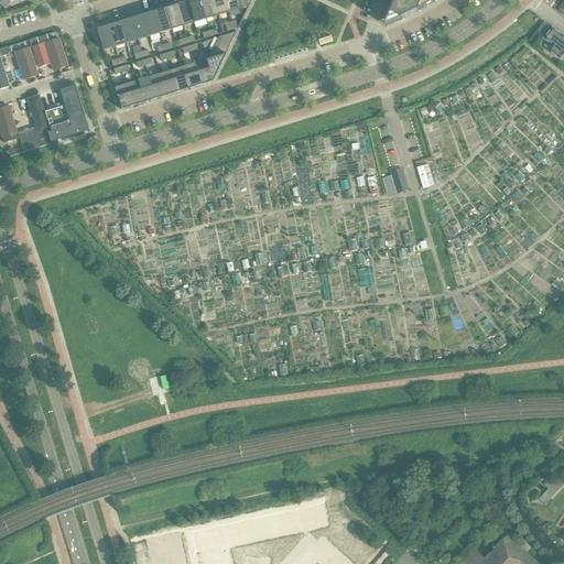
[(26,0),(0,0),(0,6),(4,10),(9,6),(10,7),(26,0)]
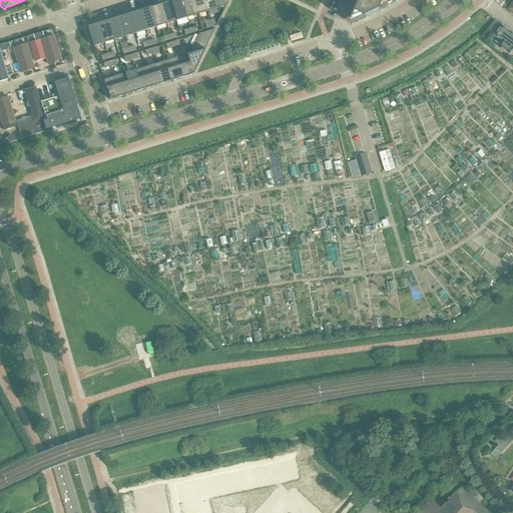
[(186,18),(180,0),(174,0),(170,2),(176,21),(186,18)]
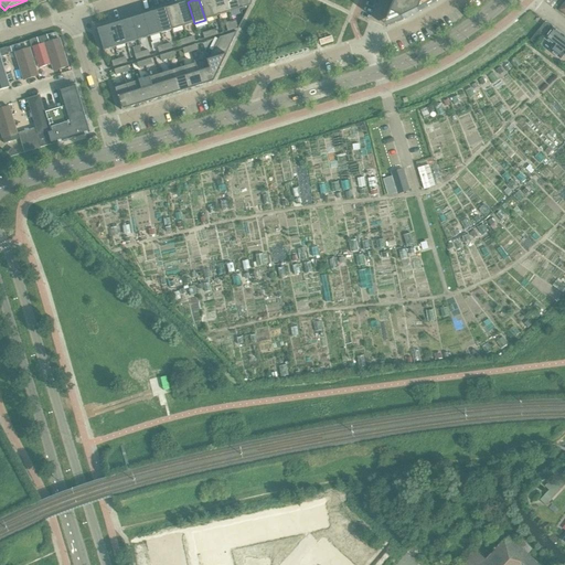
[(216,17),(211,0),(199,0),(205,20),(216,17)]
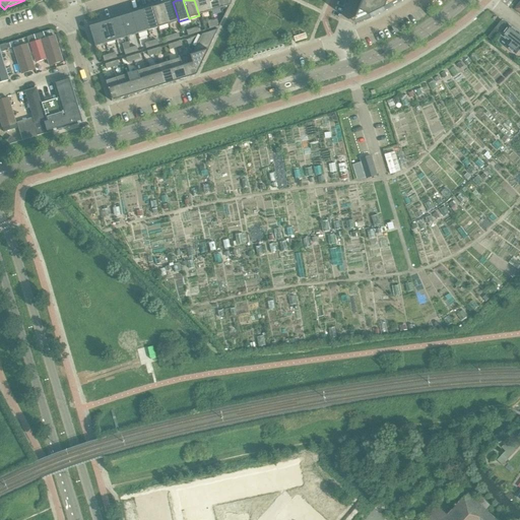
[(209,12),(205,0),(194,0),(199,15),(209,12)]
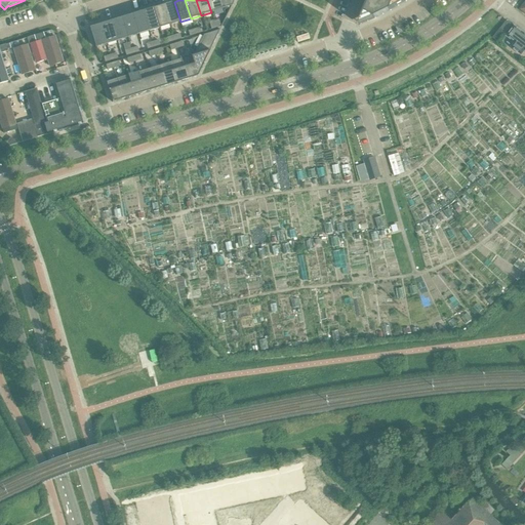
[(223,8),(219,0),(207,0),(211,12),(223,8)]
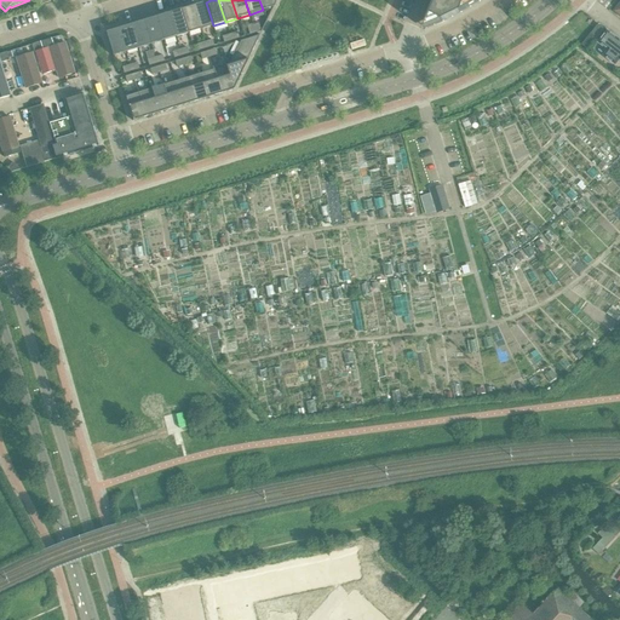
[(273,7),(276,0),(259,0),(263,10),(273,7)]
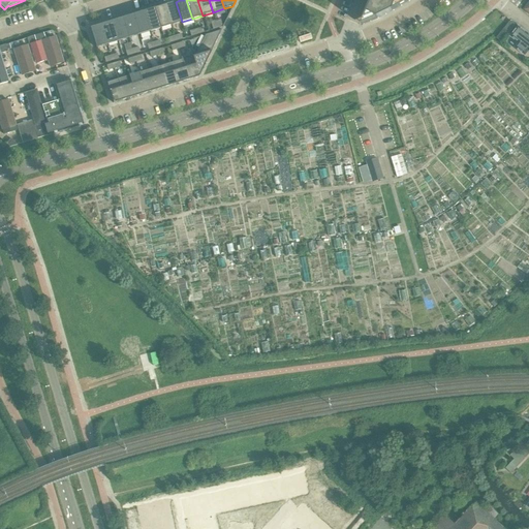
[(372,0),(367,13),(378,19),(393,11),(409,2),(411,0),(372,0)]
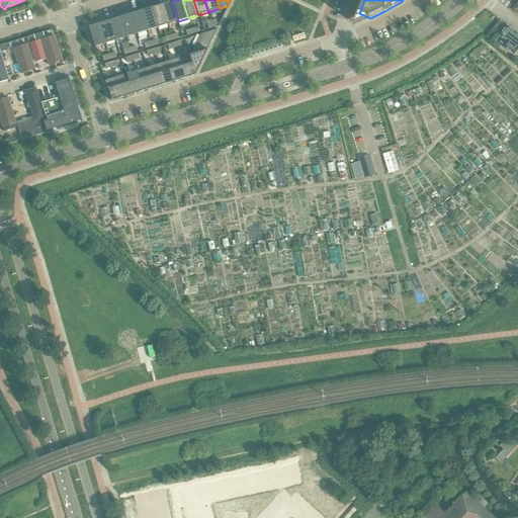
[(178,21),(172,2),(161,5),(167,24),(178,21)]
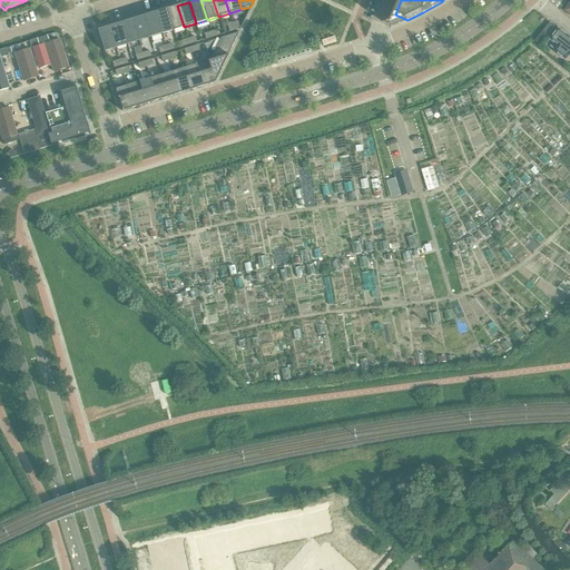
[(184,27),(177,6),(166,9),(173,30),(184,27)]
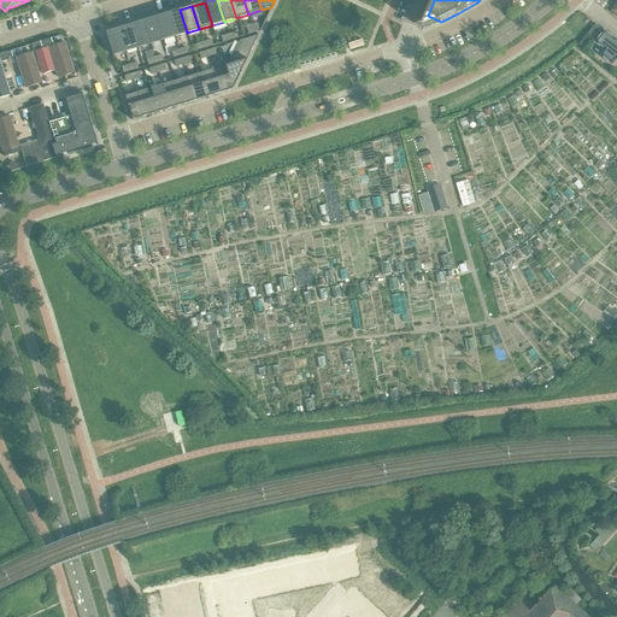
[(187,33),(180,10),(168,13),(175,37),(187,33)]
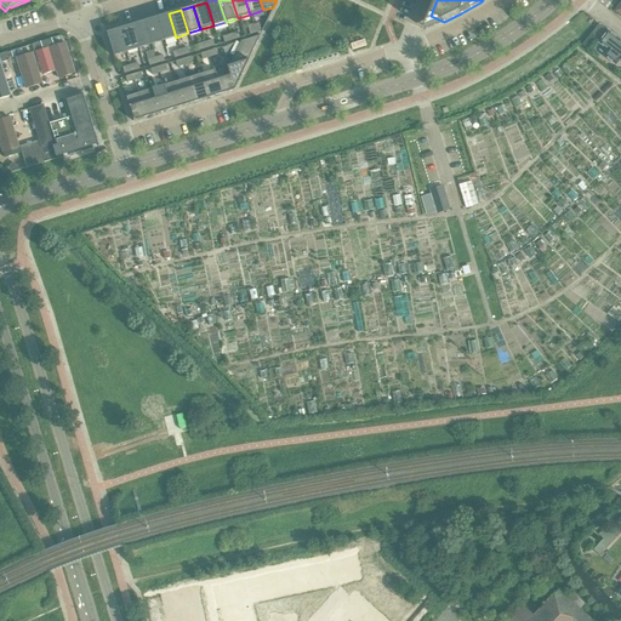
[(176,38),(169,13),(155,17),(163,41),(176,38)]
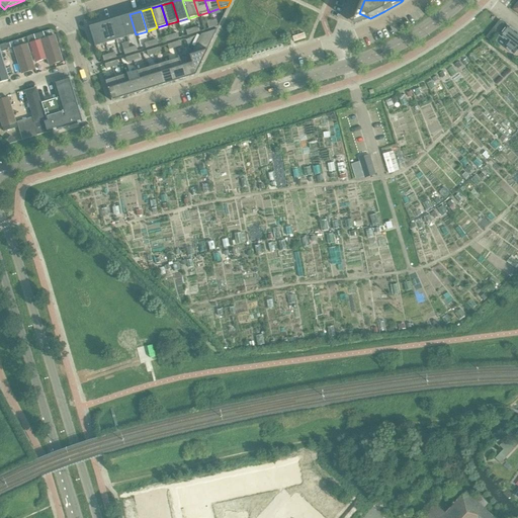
[(136,34),(130,14),(119,17),(125,37),(136,34)]
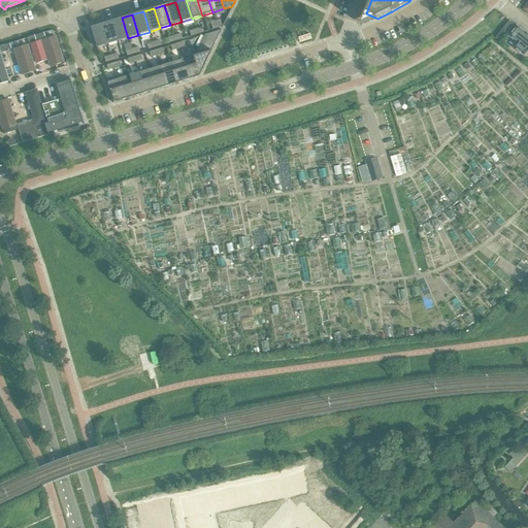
[(128,38),(122,18),(111,22),(118,41),(128,38)]
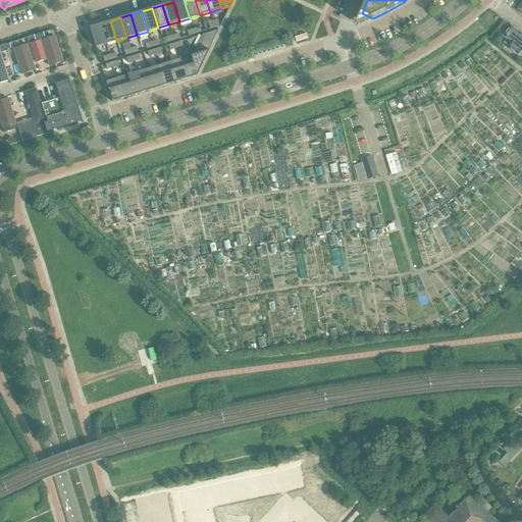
[(116,41),(110,21),(99,24),(105,44),(116,41)]
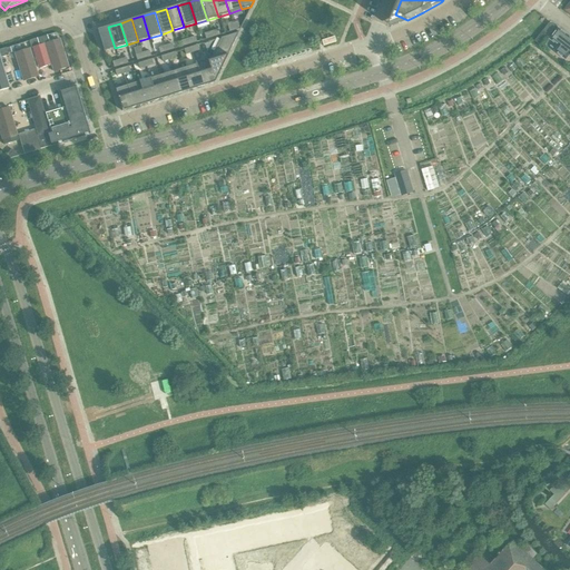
[(115,48),(108,27),(97,30),(104,52),(115,48)]
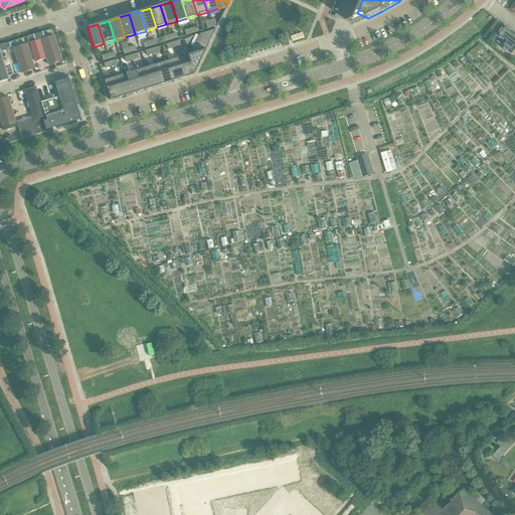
[(514,34),(503,24),(494,36),(514,52),(514,34)]
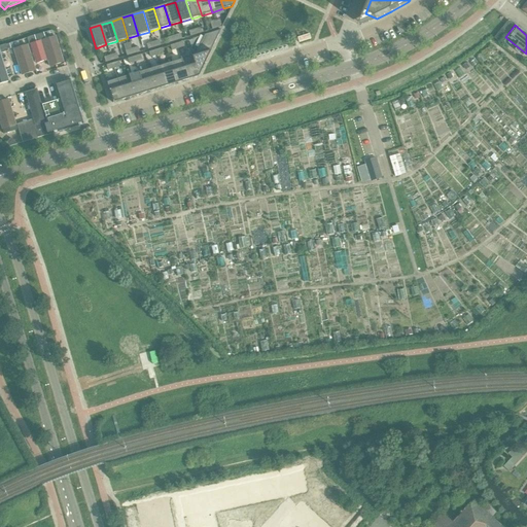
[(500,42),(507,33),(502,29),(494,38),(500,42)]
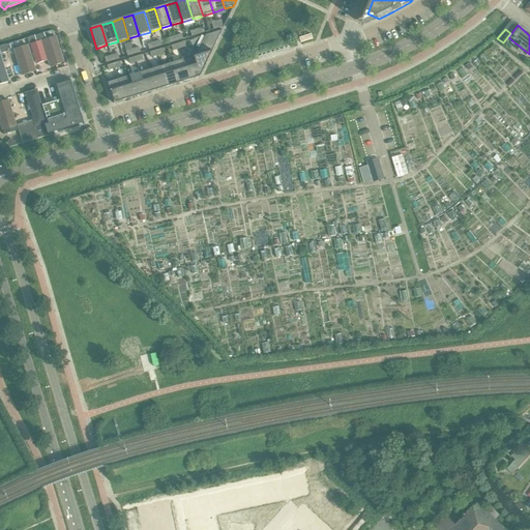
[(199,77),(222,30),(221,31),(205,35),(195,56),(193,57),(199,77)]
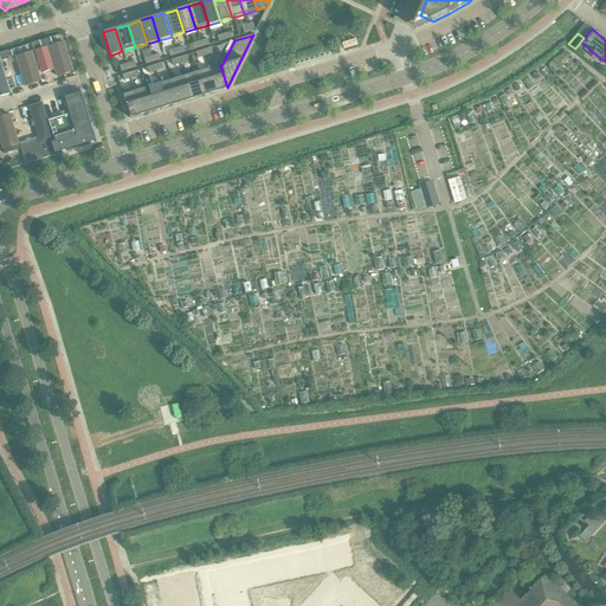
[(40,50),(38,42),(31,44),(33,52),(40,50)]
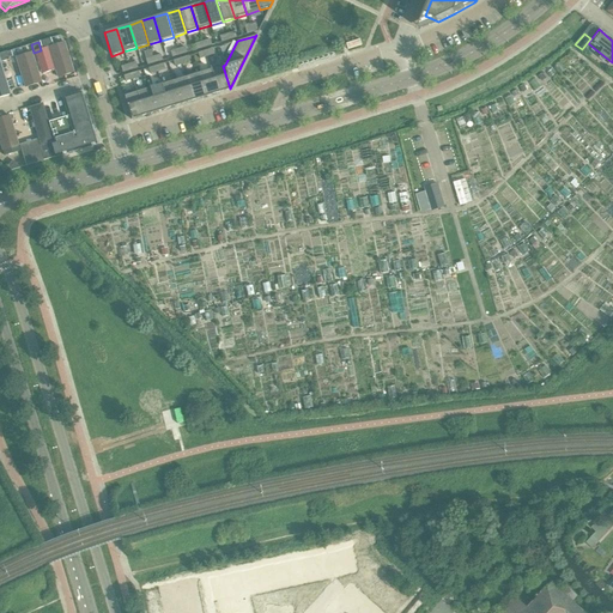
[(74,73),(65,42),(48,47),(58,78),(74,73)]
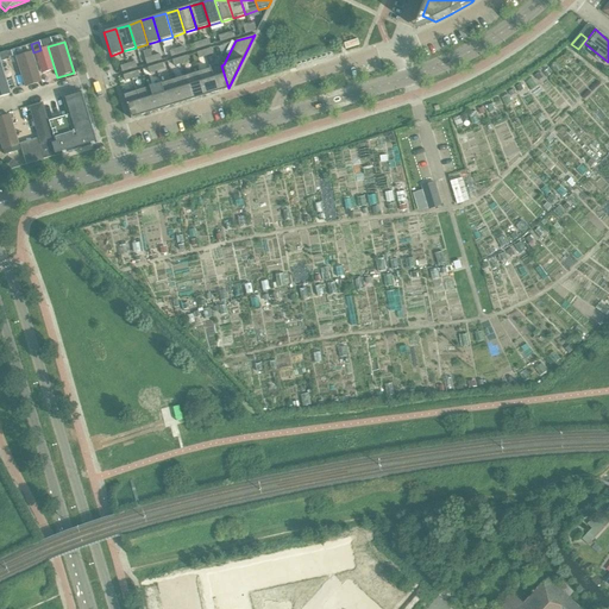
[(41,81),(31,51),(14,56),(24,87),(41,81)]
